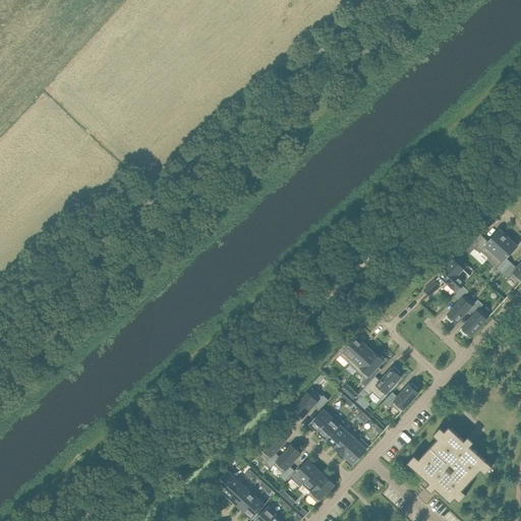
[(481,251),(488,258),(508,238),(500,230),(488,241),(480,234),(470,243),(480,252),(481,251)]
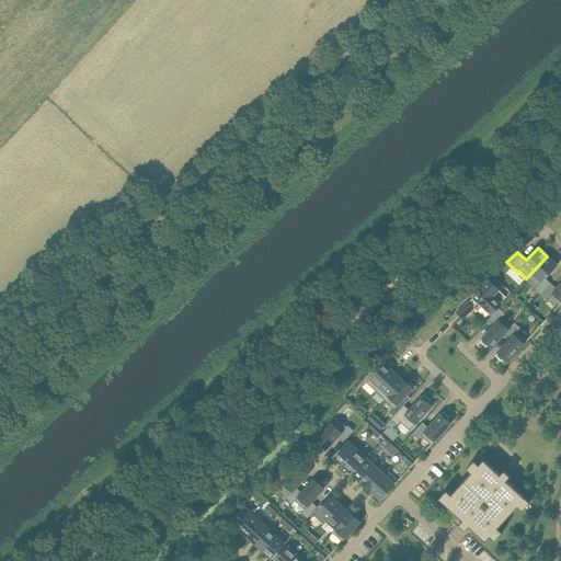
[(557,265),(547,256),(526,278),(525,279),(540,294),(550,283),(545,278),(557,265)]
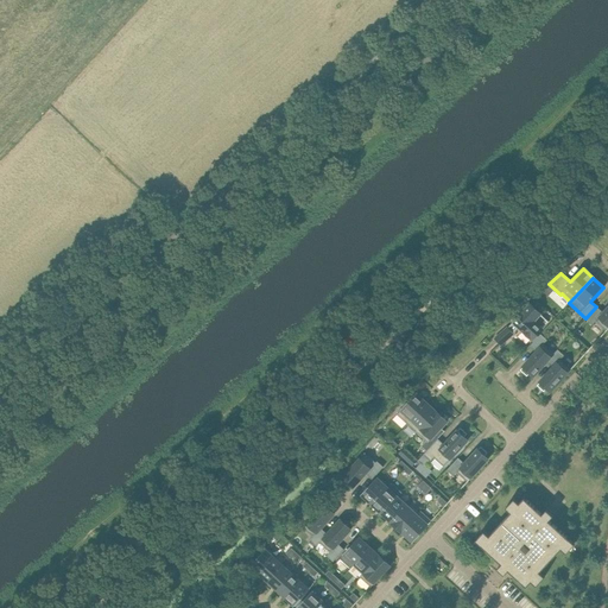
[(507,328),(495,339),(501,344),(513,334),(512,334),(519,327),(532,340),(543,329),(542,328),(549,321),(538,310),(531,304),(524,312),(523,310),(513,321),(513,322),(507,328)]
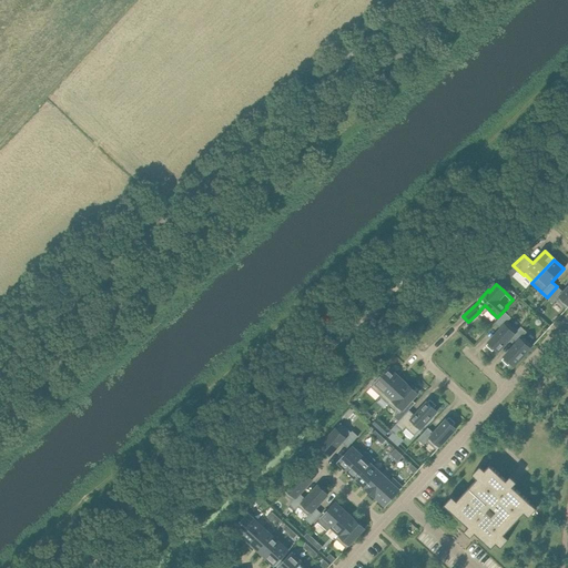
[(556,300),(566,308),(567,306),(567,286),(564,292),(557,286),(547,297),(554,303),(556,300)]
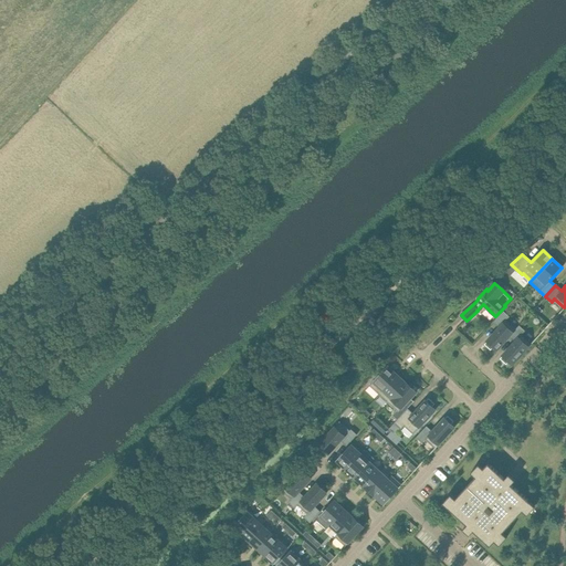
[(496,349),(509,336),(516,328),(506,320),(509,316),(503,311),(493,322),(499,327),(486,341),(488,341),(484,344),(491,349),(493,346),(496,349)]
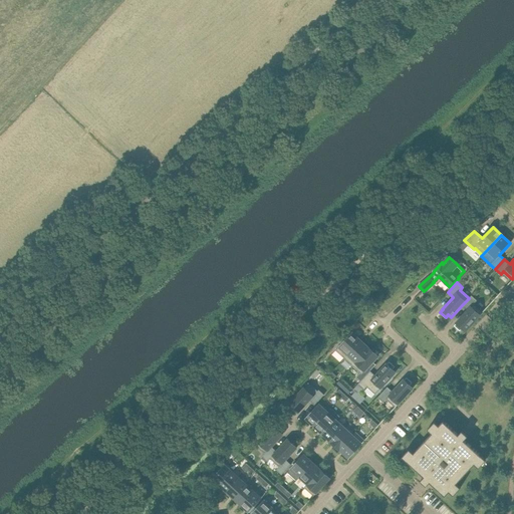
[(469,298),(462,305),(467,310),(456,322),(457,322),(454,325),(460,330),(463,328),(466,330),(483,312),(474,303),(477,300),(471,295),(469,298)]
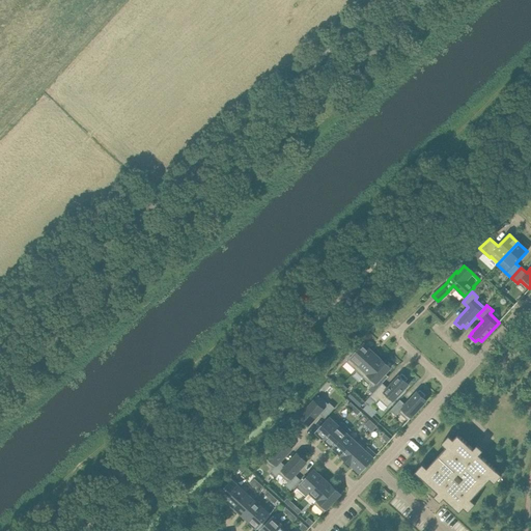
[(346,362),(356,370),(372,352),(363,343),(346,362)]
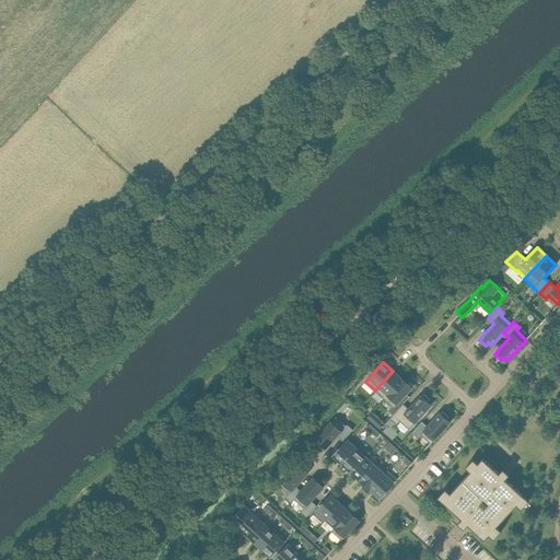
[(375,391),(384,398),(401,380),(393,371),(375,391)]
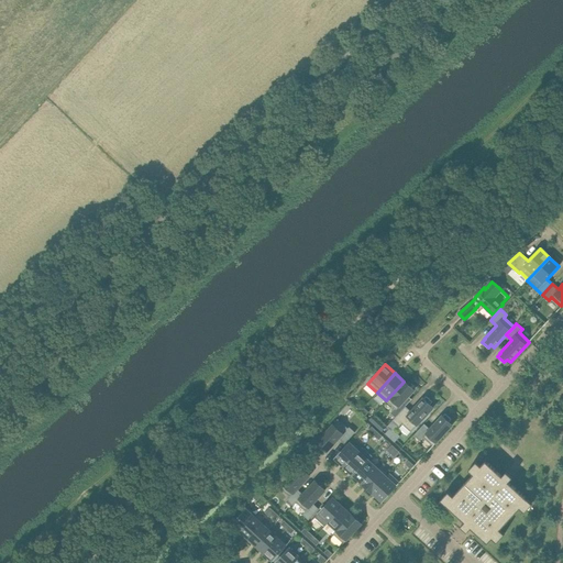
[(404,382),(386,400),(395,408),(390,412),(395,417),(405,407),(411,399),(408,396),(414,390),(404,382)]
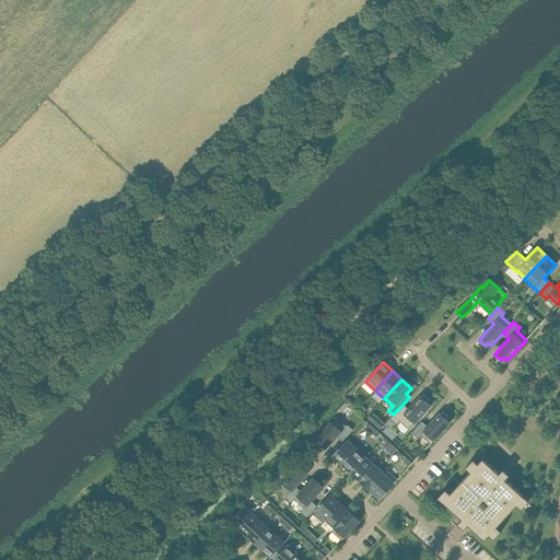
[(399,421),(408,430),(430,406),(427,403),(430,399),(424,394),(421,397),(420,396),(408,409),(403,405),(393,415),(389,418),(397,424),(399,421)]
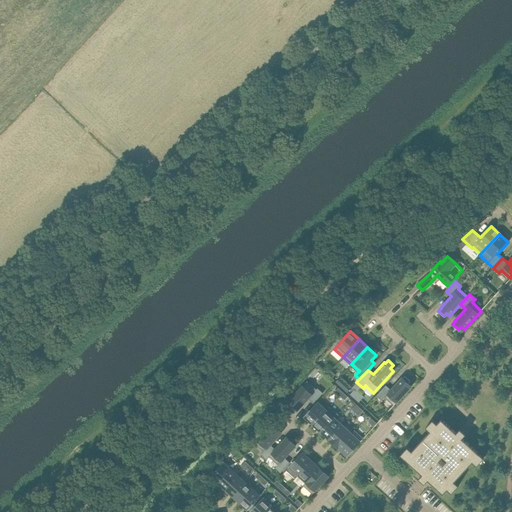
[(393,405),(411,387),(408,384),(410,381),(405,376),(402,379),(402,378),(391,390),(386,385),(376,395),(382,400),(384,397),(393,405)]
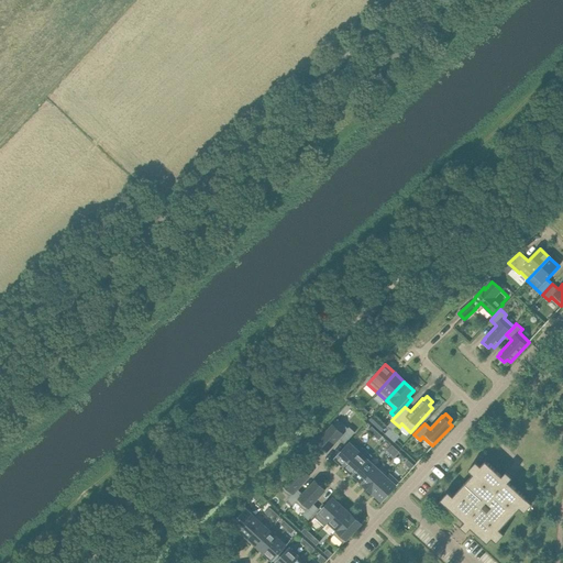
[(339,438),(344,443),(355,432),(349,427),(348,428),(338,419),(317,442),(327,451),(339,438)]
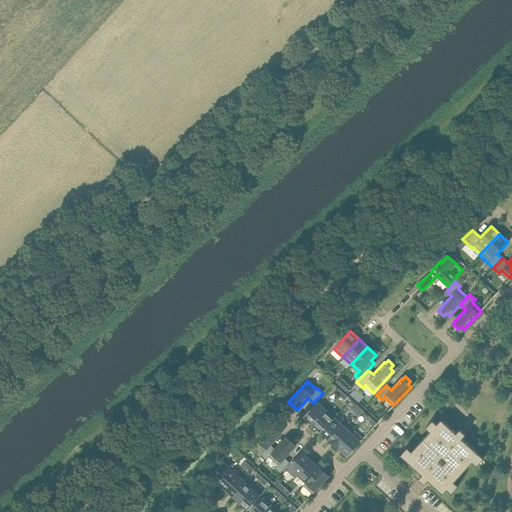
[(304,416),(313,425),(328,409),(319,401),(304,416)]
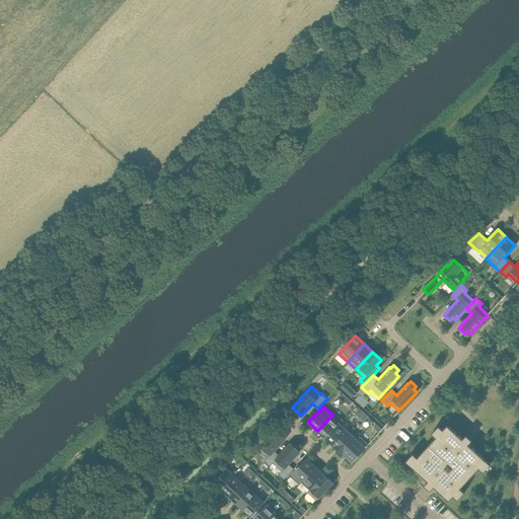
[(332,415),(317,431),(325,438),(340,424),(343,420),(335,412),(332,415)]
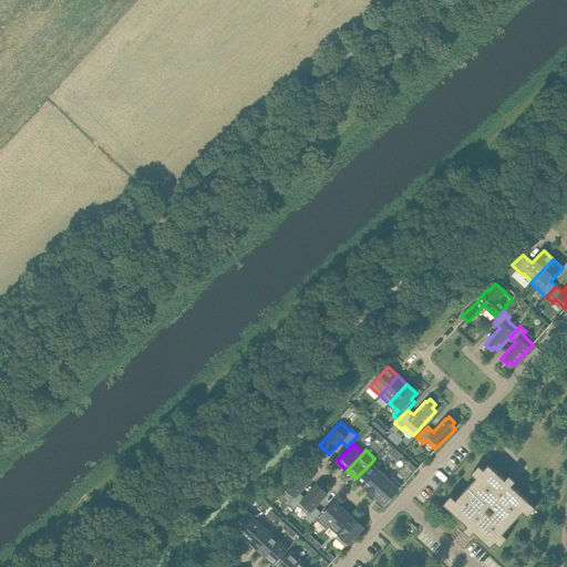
[(380,472),(371,463),(356,478),(366,487),(380,472)]
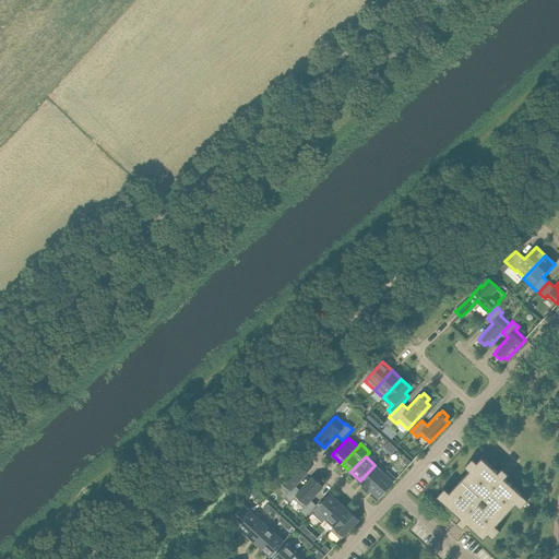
[(470,471),(442,501),(458,514),(461,519),(458,523),(463,528),(467,524),(473,528),(484,539),(488,534),(491,537),(494,538),(496,536),(501,530),(499,528),(497,525),(524,496),(504,478),(509,474),(502,468),(499,473),(482,458),(477,462),(473,459),(465,466),(467,468),(470,471)]
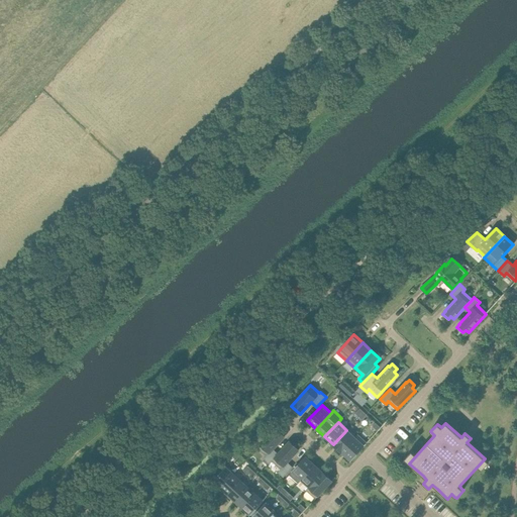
[(284,437),(275,429),(257,447),(266,456),(264,459),(269,464),(272,461),(278,453),(273,449),(284,437)]
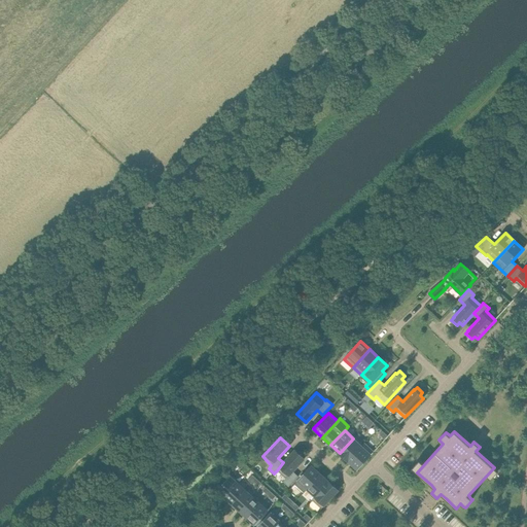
[(353,438),(340,453),(348,461),(362,446),(361,446),(353,438)]
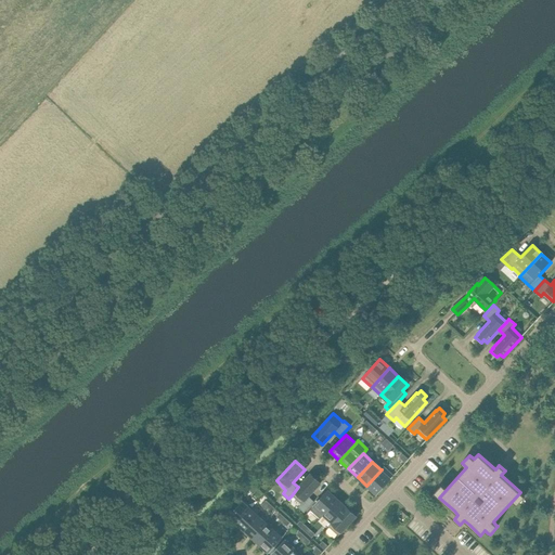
[(366,486),(376,494),(394,475),(384,466),(381,469),(382,469),(366,486)]
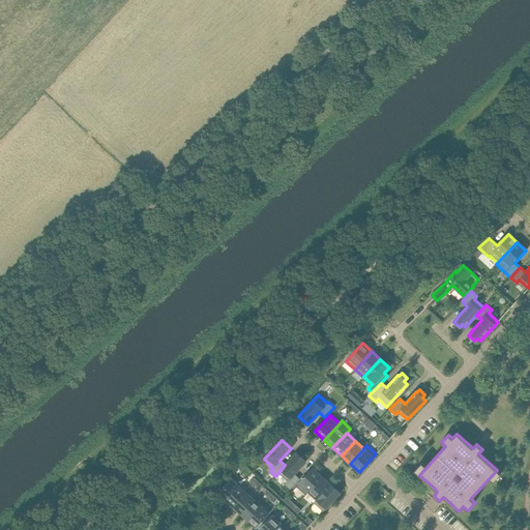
[(296,453),(285,465),(278,473),(288,481),(285,484),(290,490),(300,479),(294,474),(305,462),(296,453)]
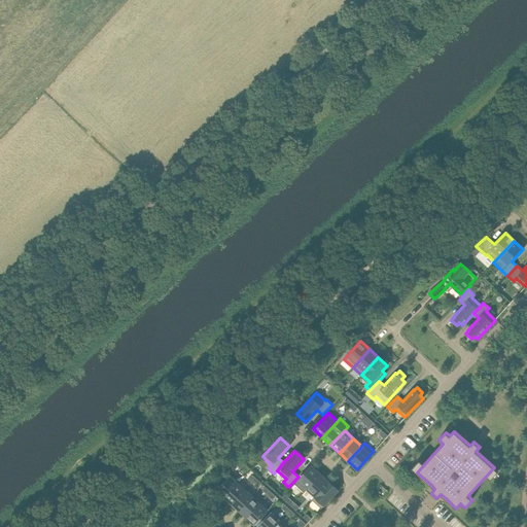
[(304,493),(307,489),(320,475),(311,466),(294,484),(304,493)]
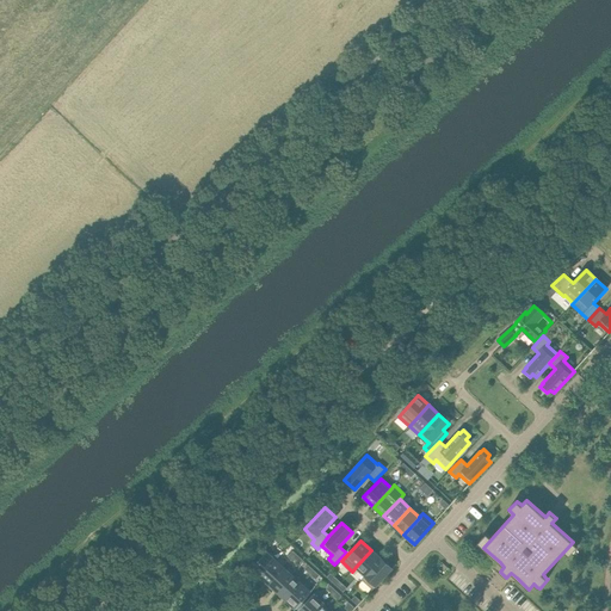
[(275,555),(269,550),(252,568),(261,576),(276,561),(278,559),(275,555)]
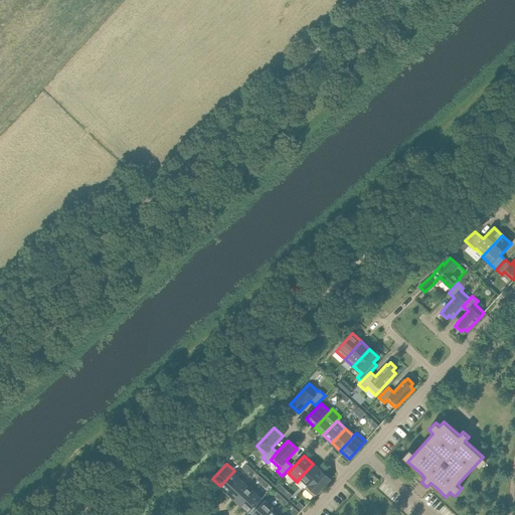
[(308,485),(321,471),(313,464),(300,478),(308,485)]
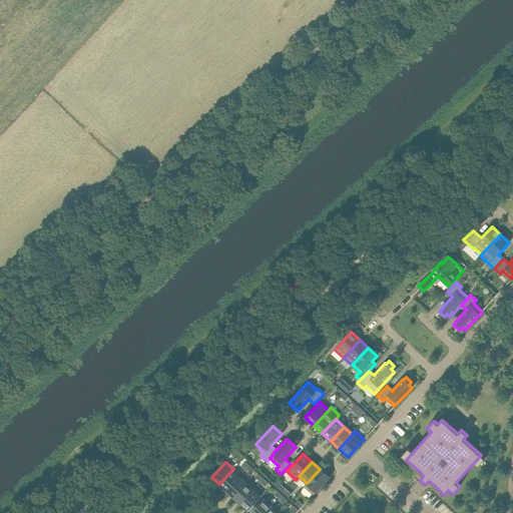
[(329,477),(320,469),(307,483),(304,487),(313,495),(329,477)]
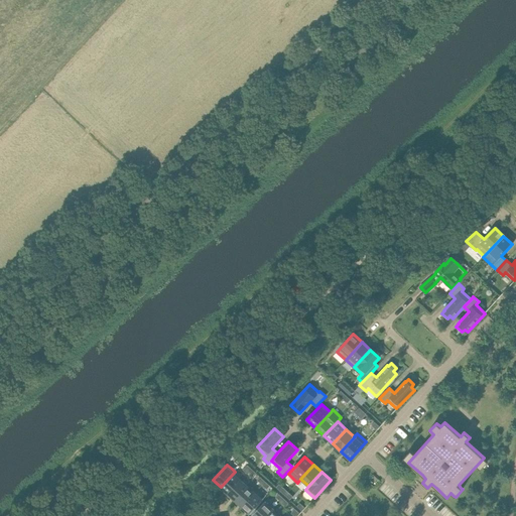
[(233,474),(221,487),(228,494),(240,480),(233,474)]
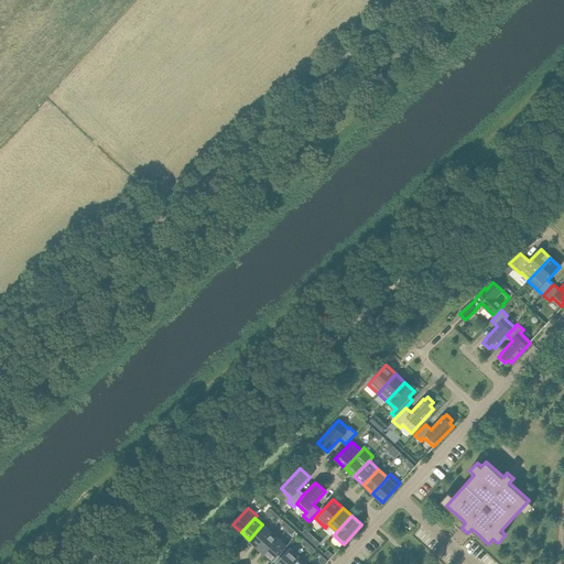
[(257,546),(272,530),(263,522),(262,524),(249,540),(257,546)]
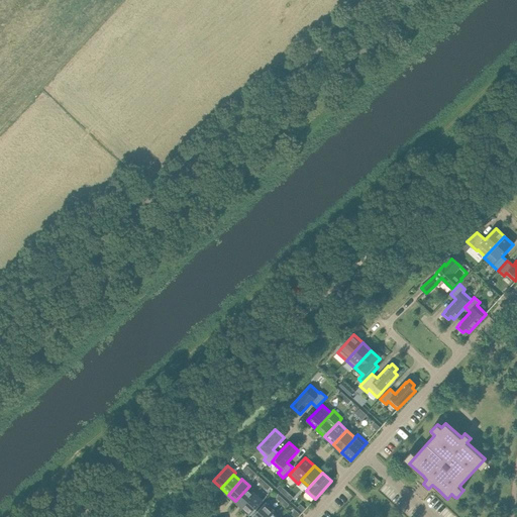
[(242,508),(256,492),(249,486),(235,501),(242,508)]
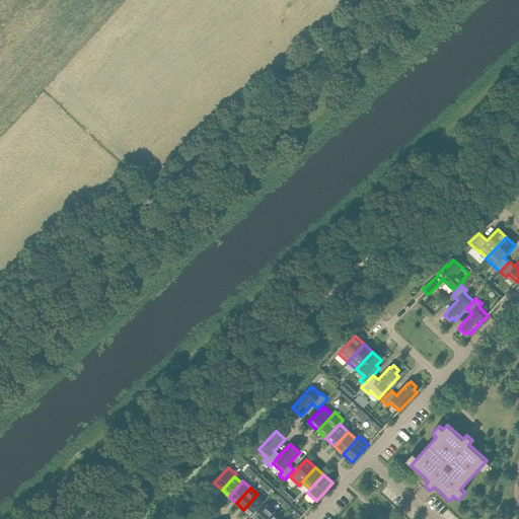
[(265,501),(257,494),(243,510),(250,516),(265,501)]
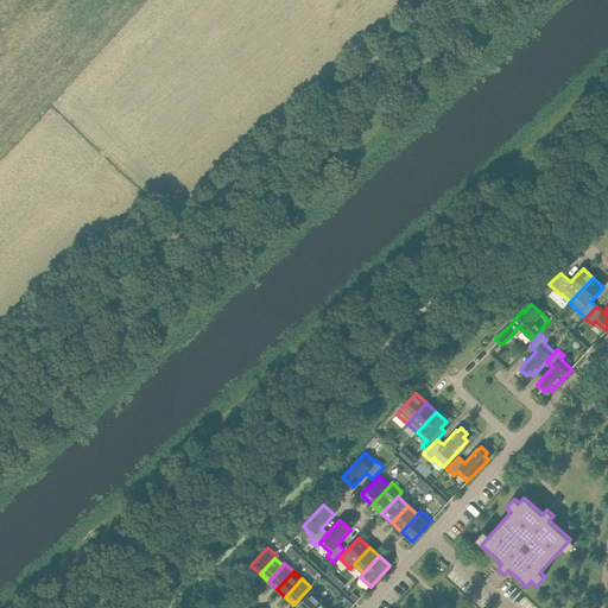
[(297,607),(315,607),(322,601),(312,591),(297,607)]
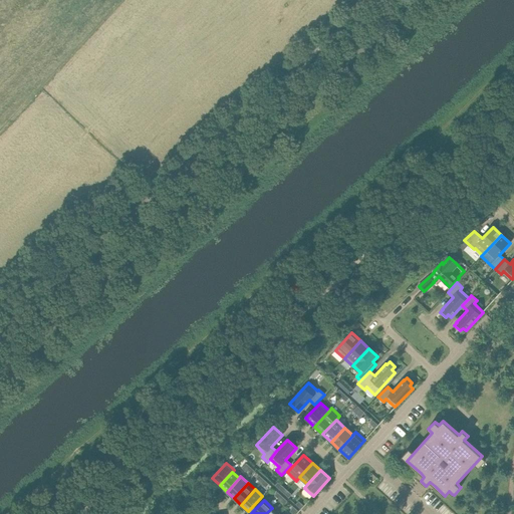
[(295,504),(300,509),(304,506),(299,501),(295,504)]
